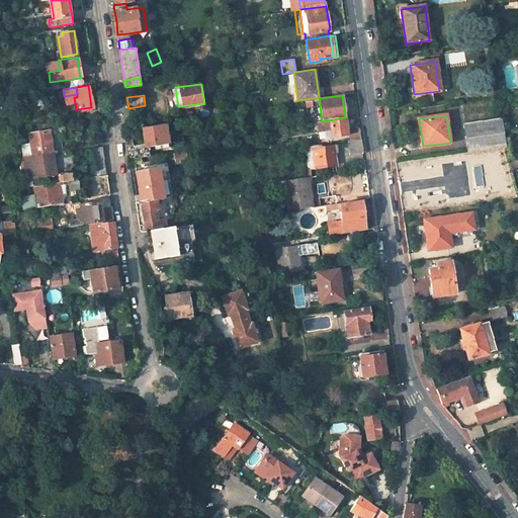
[(345,117),(322,121),(317,121),(318,130),(331,128),(332,137),(347,135),(345,117)]
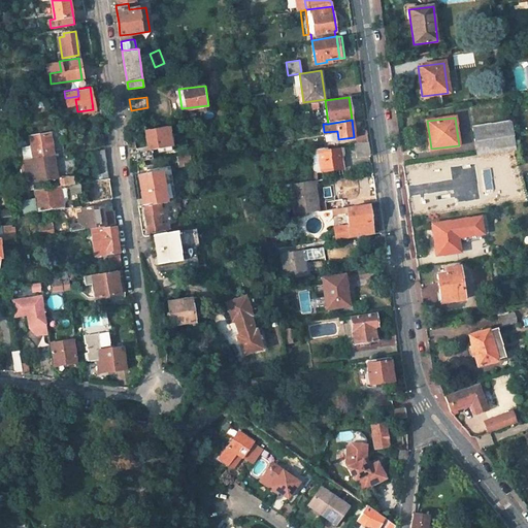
[(475,157),(516,151),(512,122),(471,127),(475,157)]
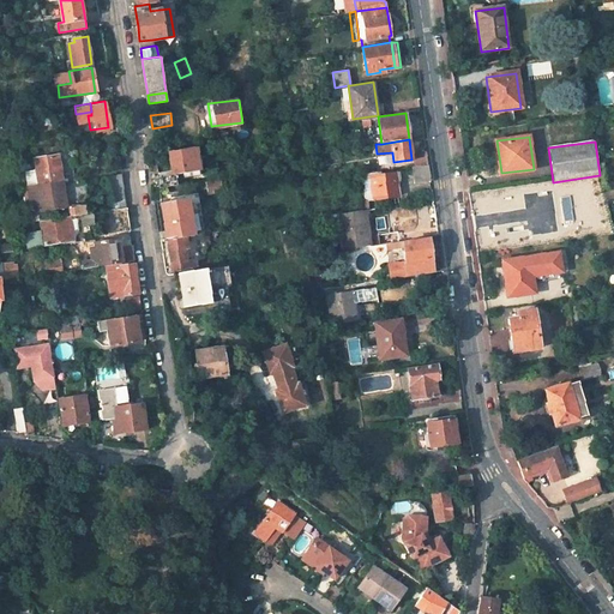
[(202,169),(197,145),(170,151),(174,170),(175,174),(179,174),(202,169)]
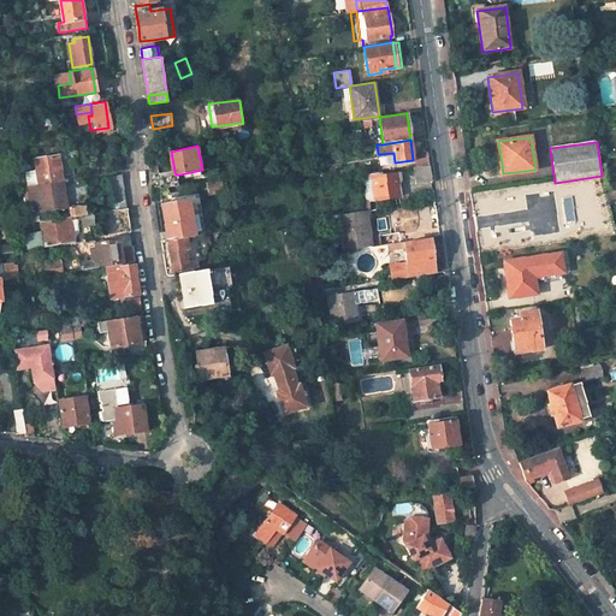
[(418,166),(421,166),(430,165),(428,153),(419,154),(419,160),(418,160),(418,166)]
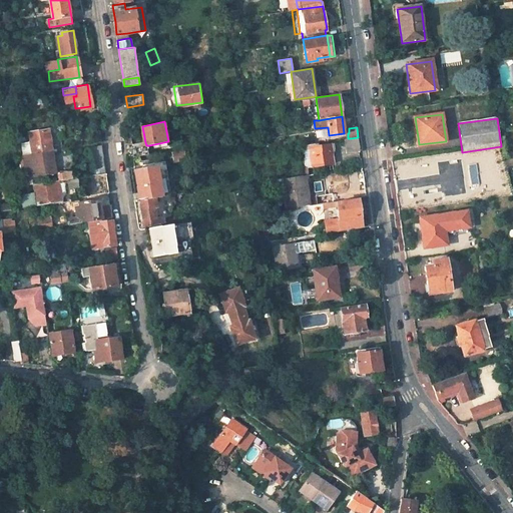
[(49,129),(30,131),(32,153),(52,150),(49,129)]
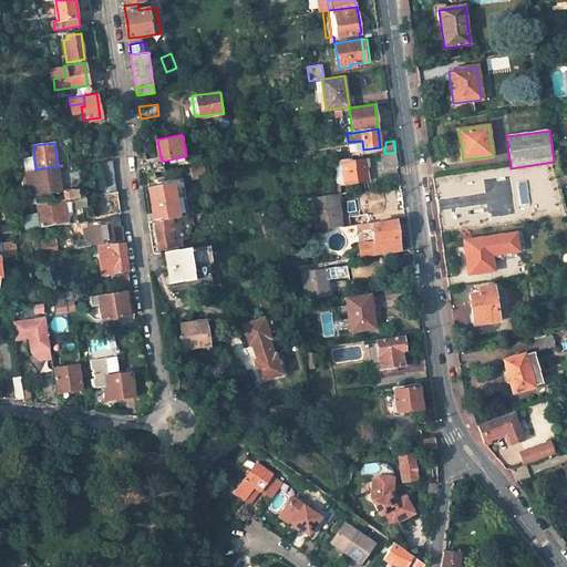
[(398,162),(395,152),(388,153),(390,163),(398,162)]
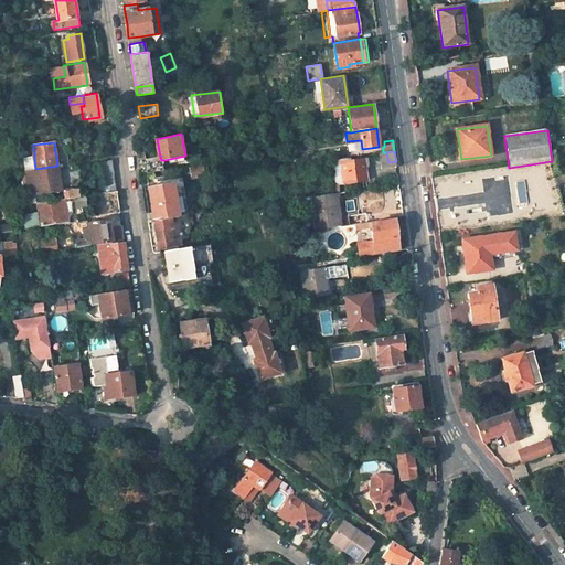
[(161,160),(160,157),(148,158),(150,171),(167,169),(164,160),(161,160)]
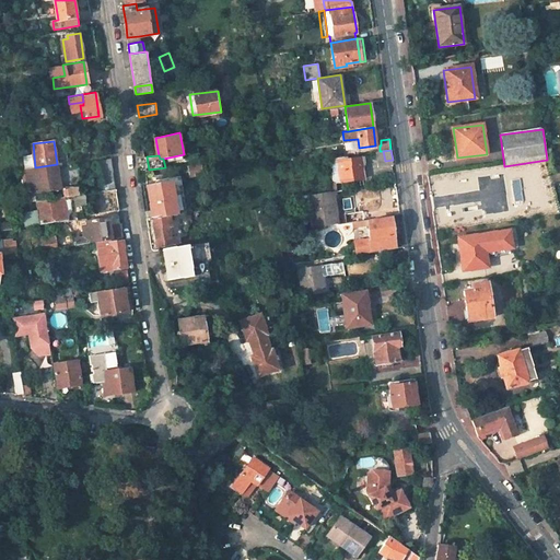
[(339,158),(337,158),(340,182),(362,178),(359,156),(349,159),(348,155),(339,158)]
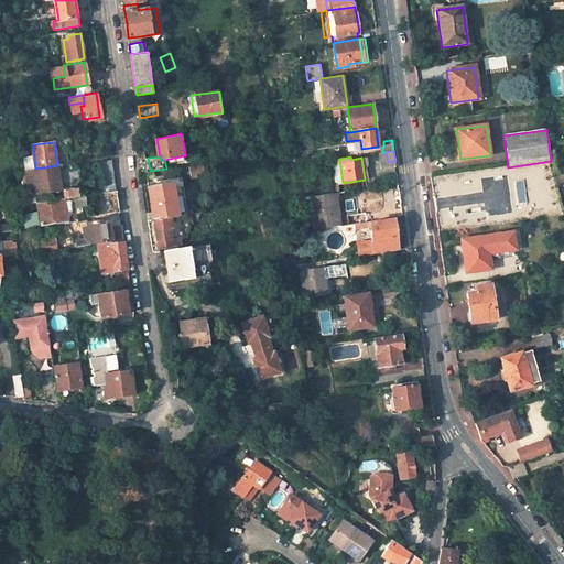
[(100,182),(116,182),(115,174),(112,160),(97,162),(100,182)]
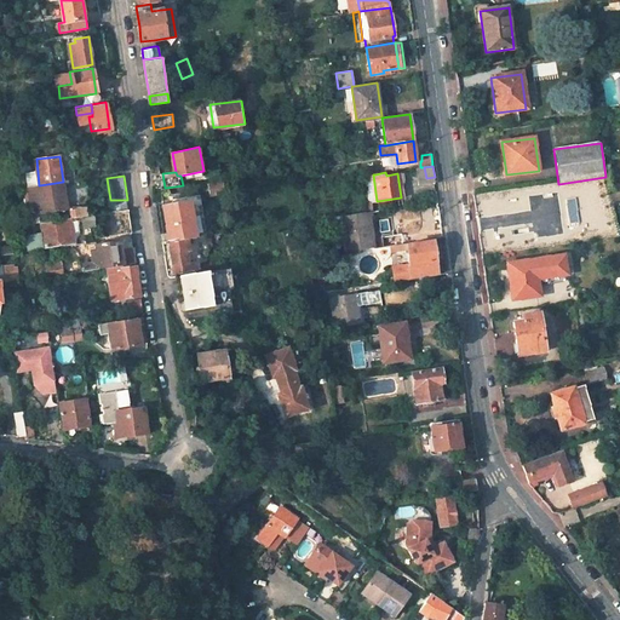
[(67,206),(63,182),(39,185),(30,187),(34,211),(67,206)]
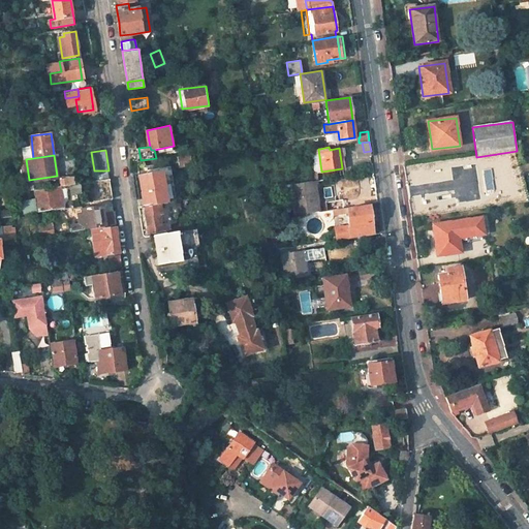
[(192,155),(181,156),(182,164),(192,163),(192,155)]
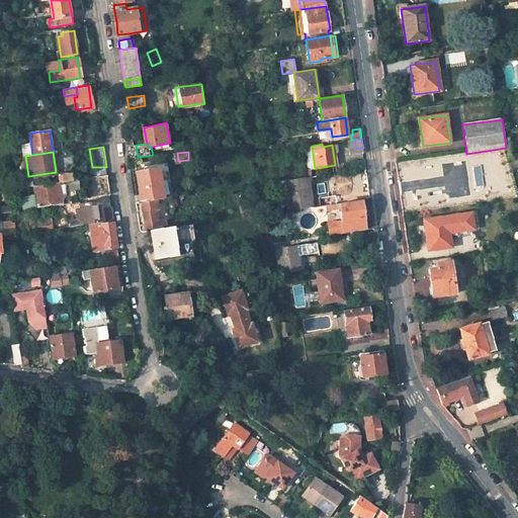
[(433,163),(435,191),(472,189),(470,160),(433,163)]
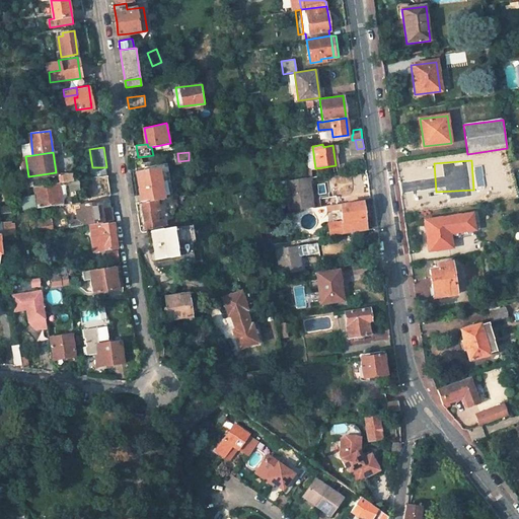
[(140,186),(142,202),(154,200),(173,198),(169,166),(138,171),(140,186)]
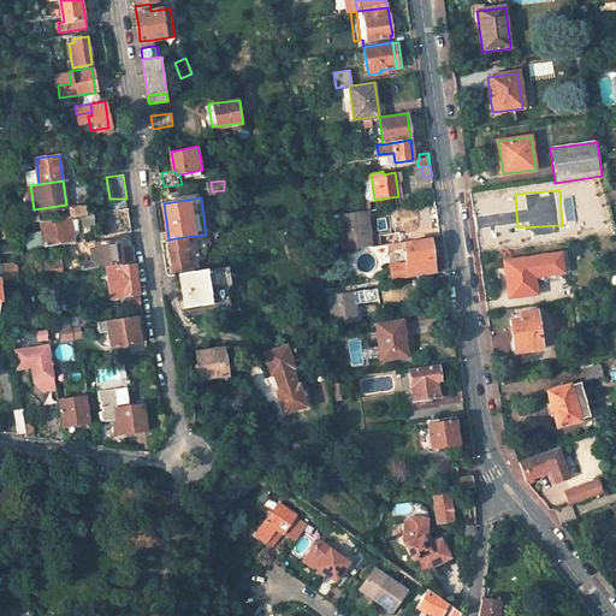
[(128,208),(126,199),(110,199),(111,211),(128,208)]
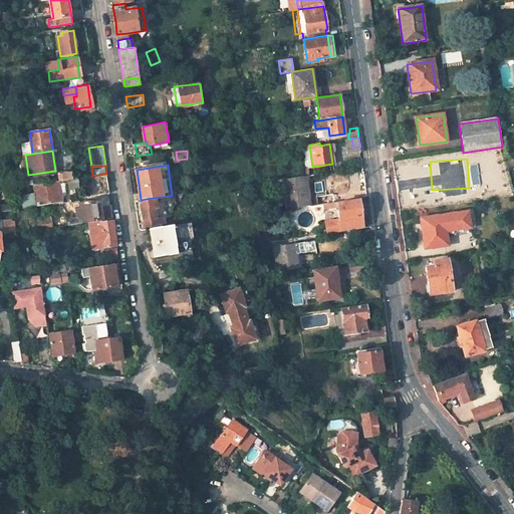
[(66,179),(64,172),(57,172),(58,180),(66,179)]
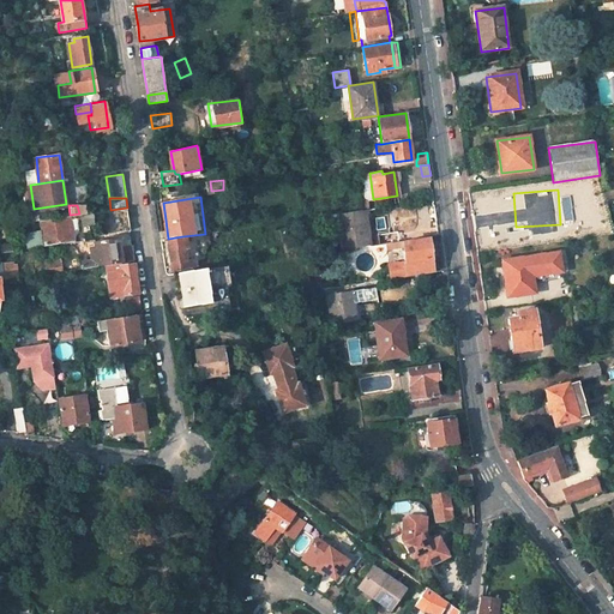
[(128,222),(127,208),(110,210),(104,210),(108,232),(130,229),(128,222)]
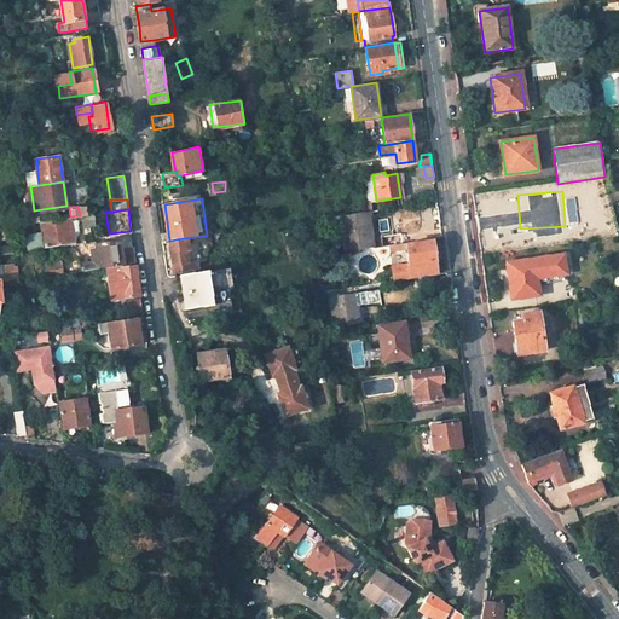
[(369,212),(340,217),(345,252),(382,246),(381,235),(371,235),(369,212)]
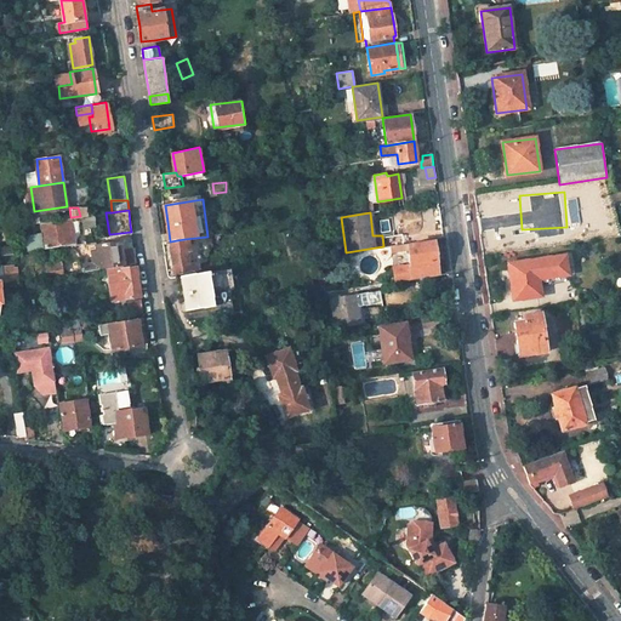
[(34,250),(72,245),(68,221),(41,224),(44,241),(33,243),(34,250)]
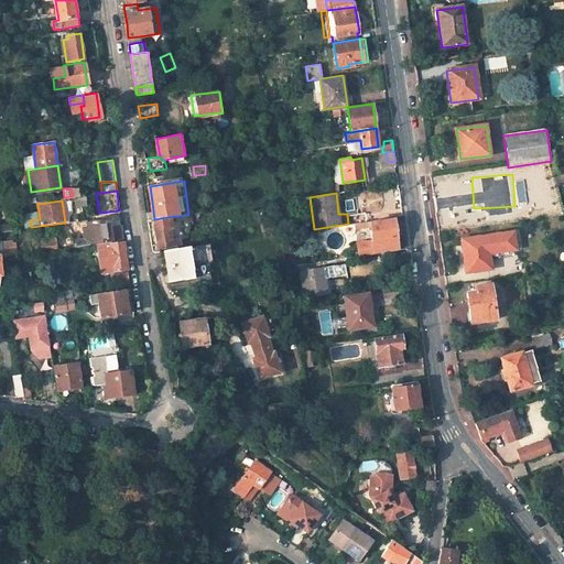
[(159,252),(166,251),(173,250),(167,217),(154,219),(155,230),(159,252)]
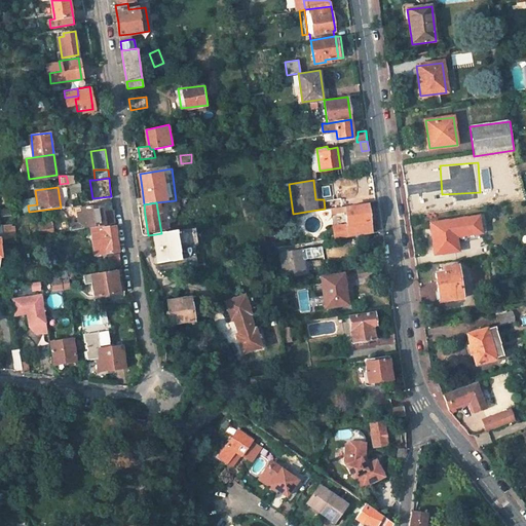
[(66,230),(96,226),(105,225),(103,204),(82,208),(82,214),(78,215),(79,223),(73,224),(72,218),(65,219),(66,230)]
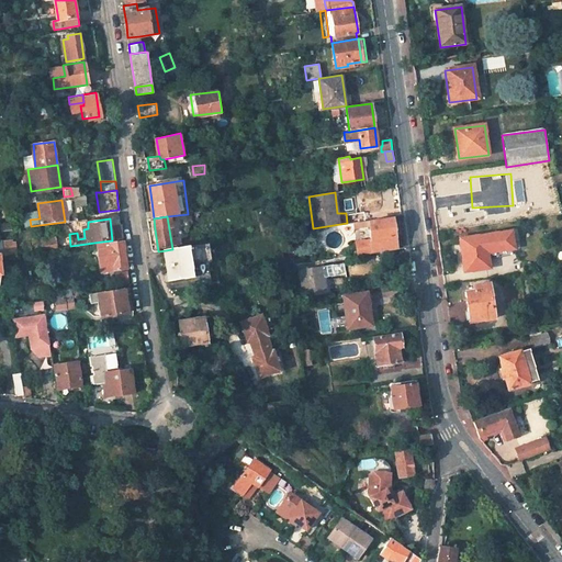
[(357,240),(359,255),(392,250),(391,236),(395,236),(393,218),(369,222),(369,220),(353,222),(355,228),(370,226),(372,238),(357,240)]
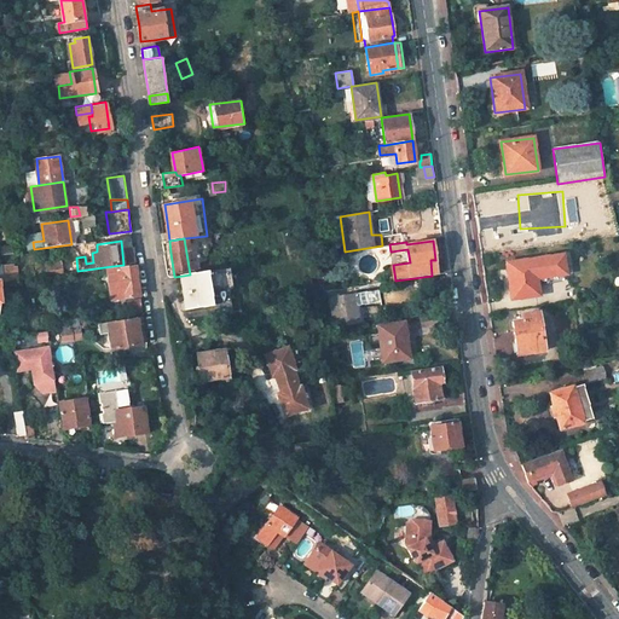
[(563,255),(505,264),(512,300),(539,296),(537,279),(567,275),(563,255)]
